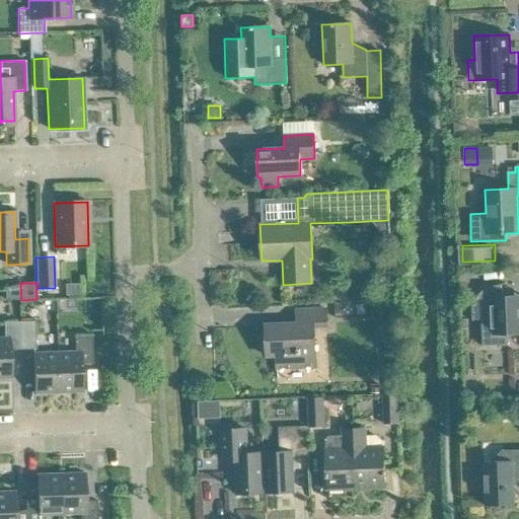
[(518,332),(518,296),(504,297),(500,285),(489,287),(486,289),(483,291),(479,294),(476,297),(475,299),(474,301),(473,303),(472,305),(472,307),(473,320),(482,319),(483,345),(507,344),(507,334),(518,332)]
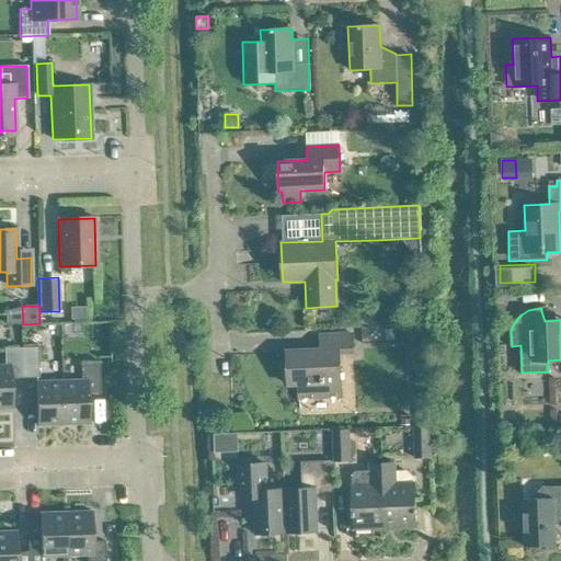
[(341,397),(339,353),(353,353),(352,334),(319,335),(320,350),(286,352),(287,385),(298,385),(298,398),(341,397)]
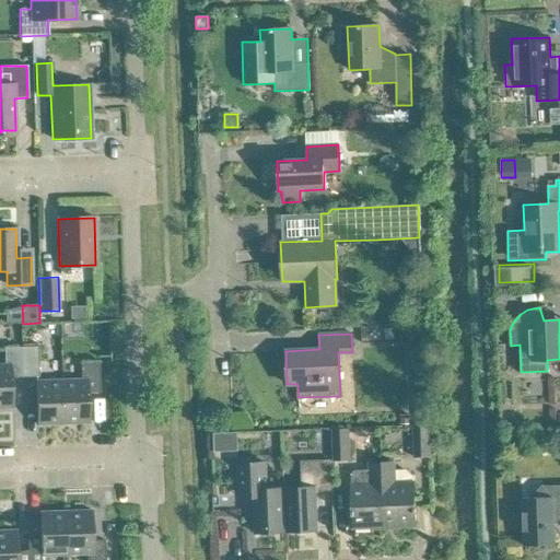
[(11,377),(23,377),(22,347),(3,348),(3,364),(0,364),(0,408),(12,408),(11,377)]
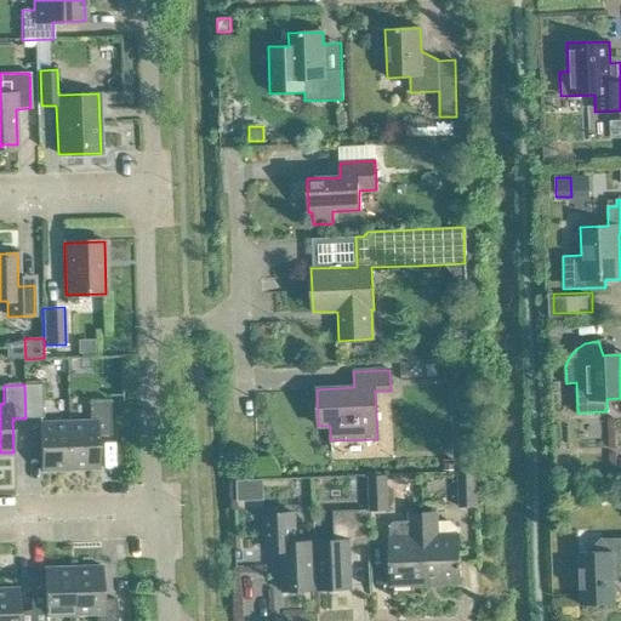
[(24,385),(26,419),(43,417),(41,385),(24,385)]
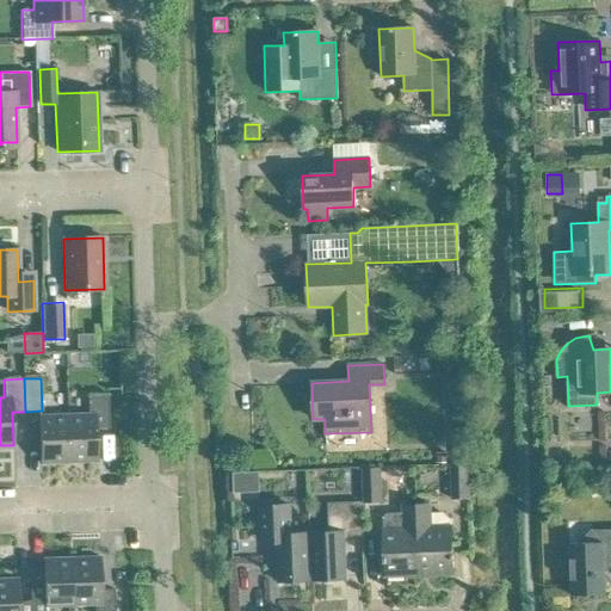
[(67,414),(68,462),(97,462),(96,429),(109,427),(107,395),(87,395),(87,414),(67,414)]
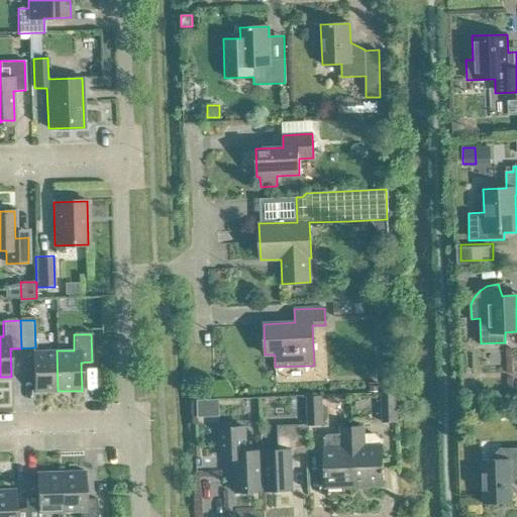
[(33,392),(58,391),(57,350),(32,351),(33,392)]
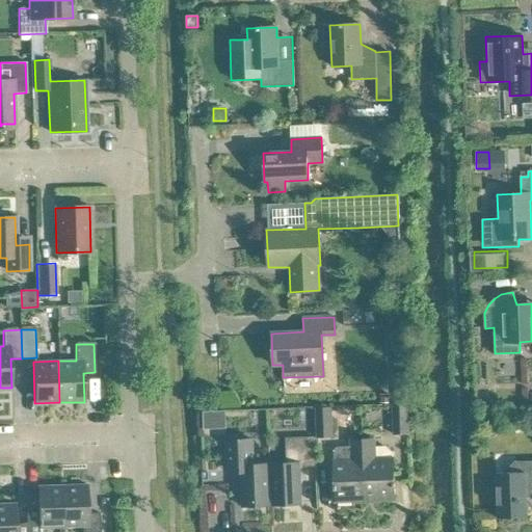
[(379,394),(379,403),(389,403),(389,394),(379,394)]
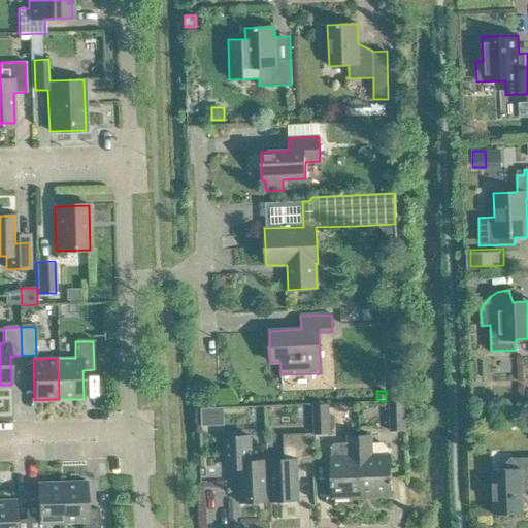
[(314,434),(330,434),(329,404),(312,404),(314,434)]
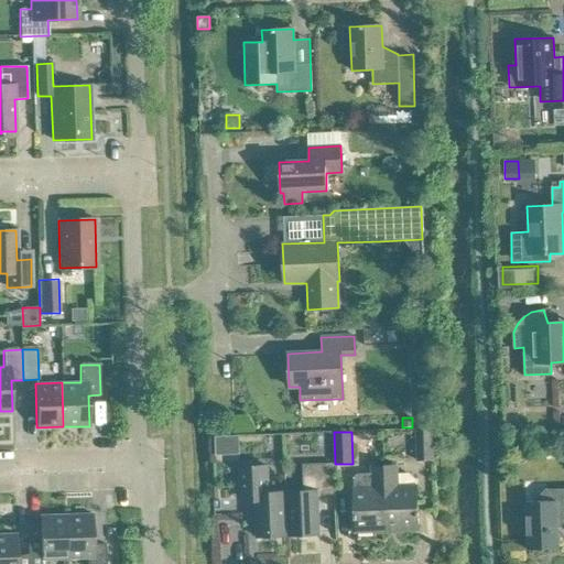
[(221,449),(243,449),(242,433),(220,433),(221,449)]
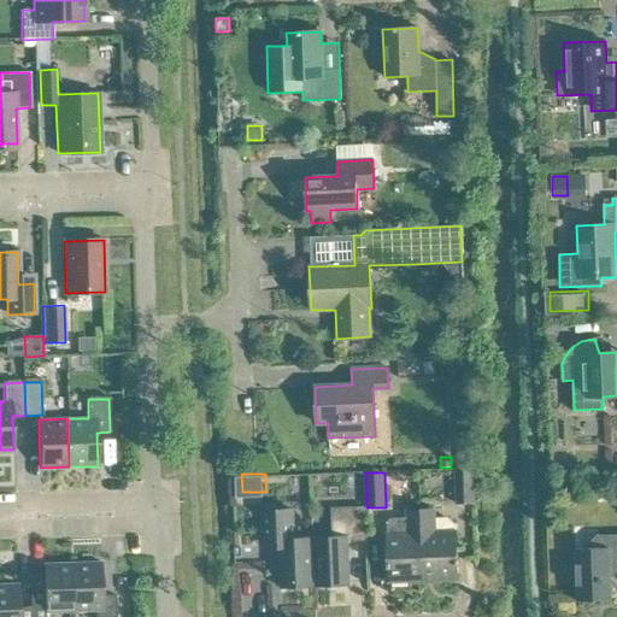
[(313,538),(316,586),(350,585),(347,541),(365,540),(364,506),(330,509),(331,538),(313,538)]
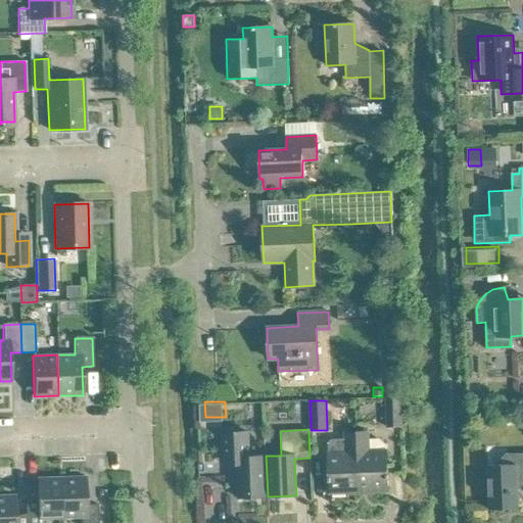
[(268,496),(266,456),(265,456),(248,457),(247,432),(222,433),(223,462),(236,461),(238,497),(267,496),(268,496)]
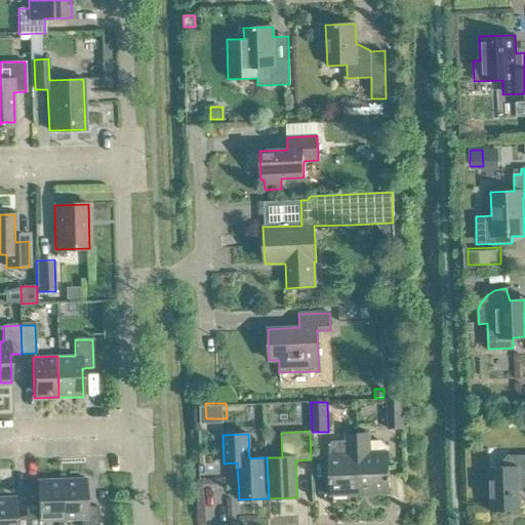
[(357,435),(360,494),(389,493),(387,446),(380,440),(369,441),(369,434),(357,435)]
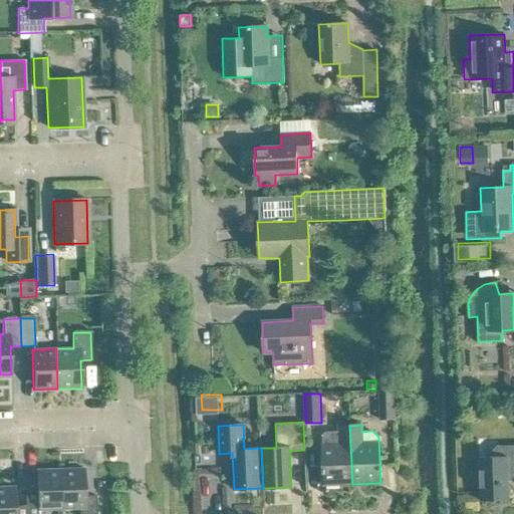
[(323,486),(352,484),(349,426),(337,426),(338,431),(325,432),(321,435),(323,486)]
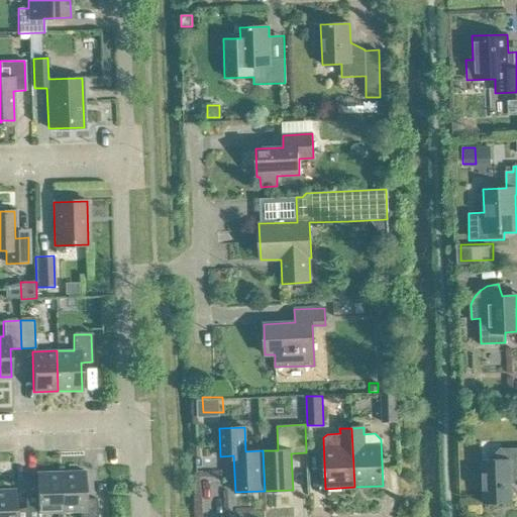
[(484,504),(512,502),(511,481),(515,477),(516,476),(516,447),(499,448),(489,459),(482,460),(484,504)]
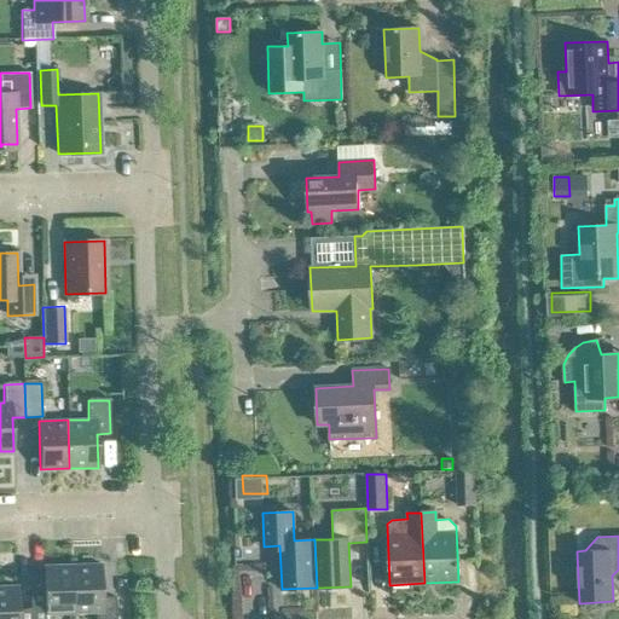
[(45,614),(74,613),(71,565),(44,566),(45,614)]
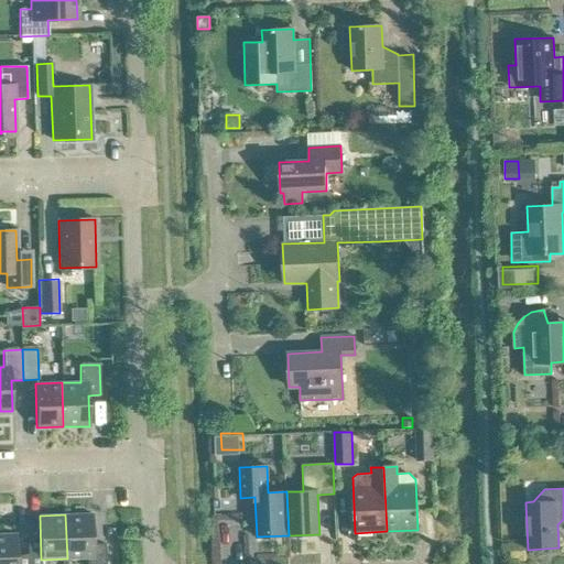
[(65,514),(67,559),(87,559),(87,563),(105,563),(105,544),(93,544),(91,514),(65,514)]
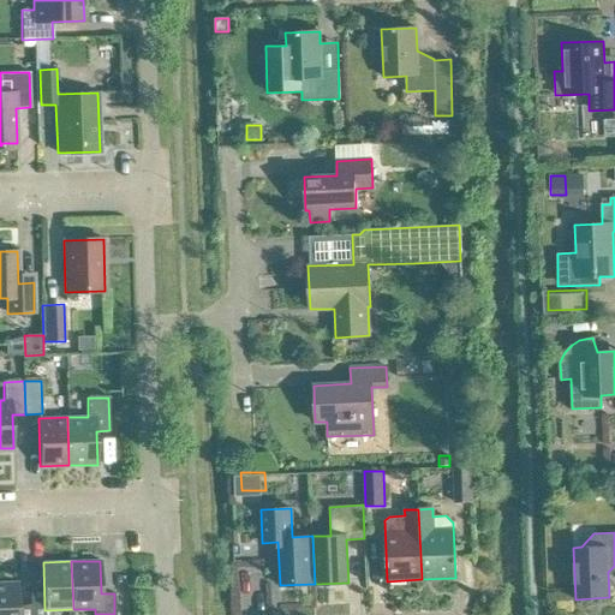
[(18,614),(17,583),(0,583),(0,614),(18,614)]
